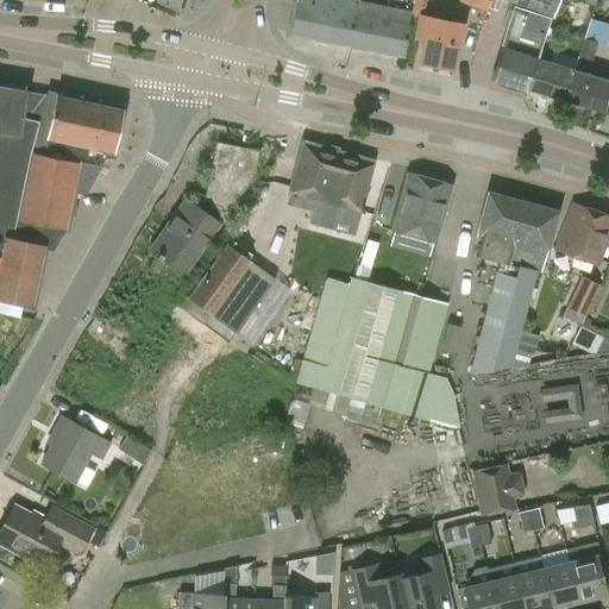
[(296,0),(296,2),(290,35),(401,56),(410,0),(296,0)]
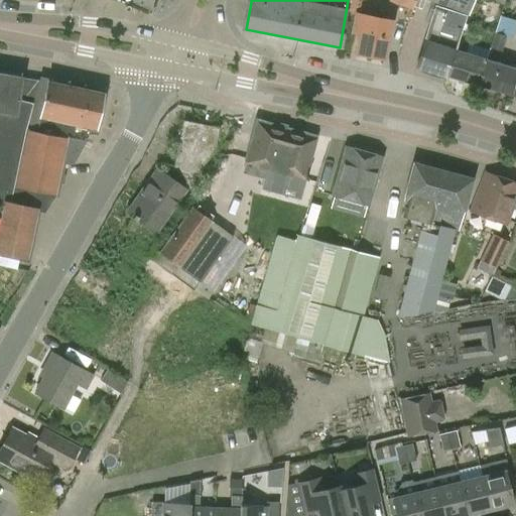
[(389,0),(388,3),(411,10),(414,0),(389,0)]
